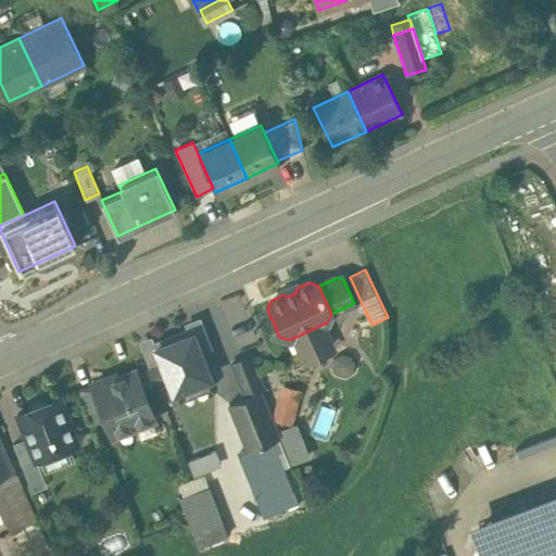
[(327,339),(321,325),(294,338),(301,352),(306,353),(326,344),(327,339)]
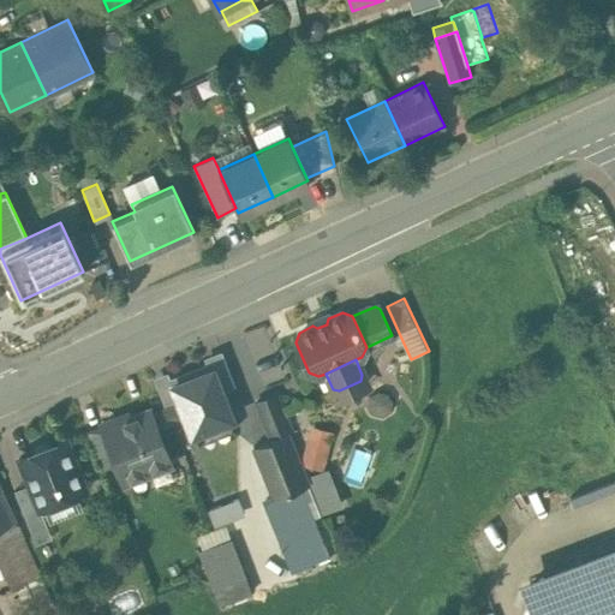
[(213,368),(172,384),(179,402),(184,416),(191,434),(232,418),(221,390),(218,381),(213,368)]
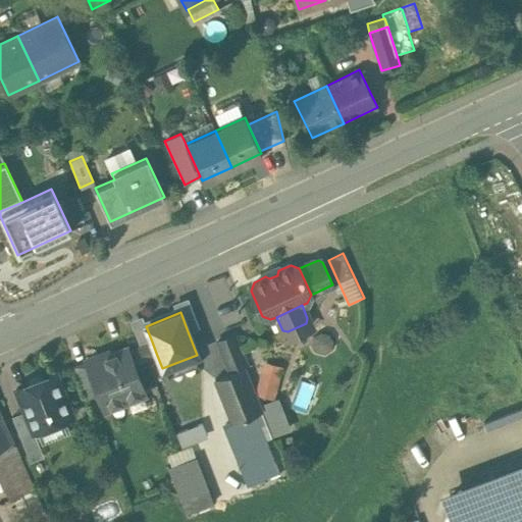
[(196,318),(185,323),(188,331),(199,327),(196,318)]
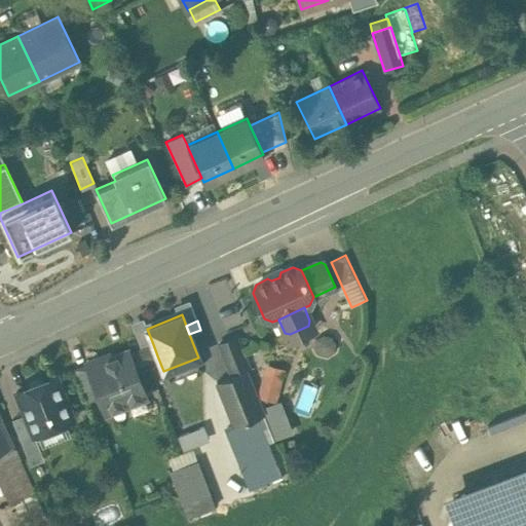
[(290,334),(285,333),(290,342),(314,331),(309,321),(308,326),(290,334)]
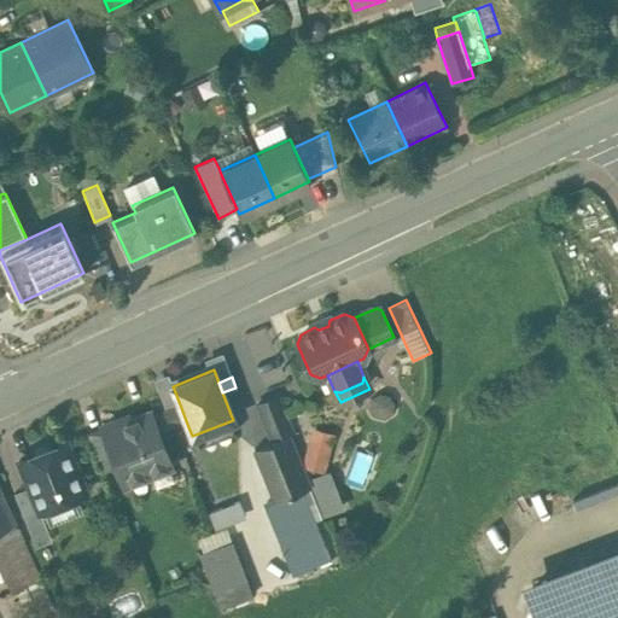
[(371,390),(348,402),(353,412),(375,400),(371,390)]
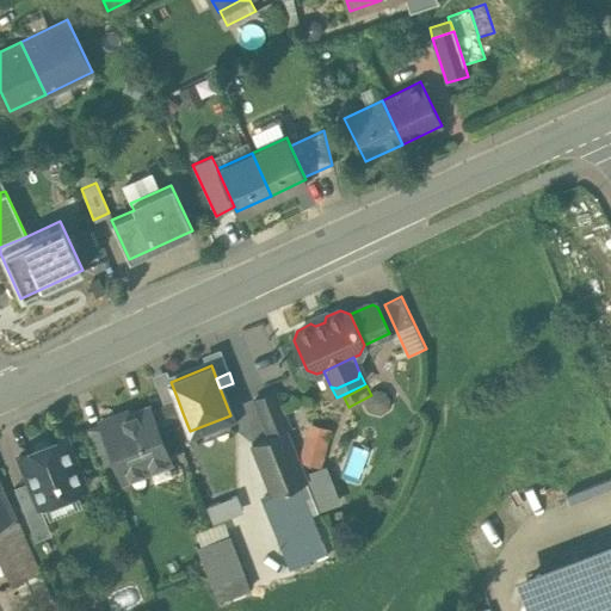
[(370,408),(389,408),(389,388),(370,388),(370,408)]
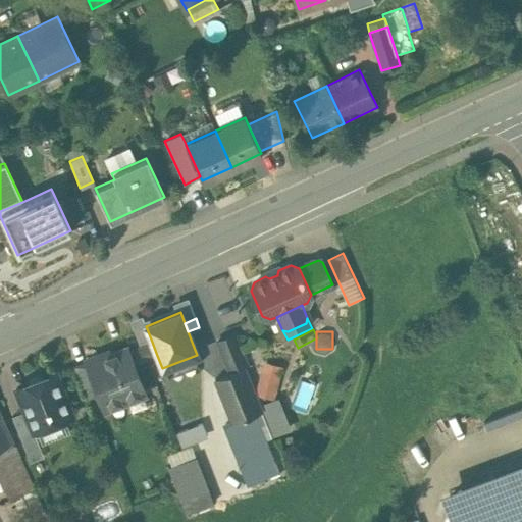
[(247,366),(235,334),(216,342),(229,373),(244,368),(247,366)]
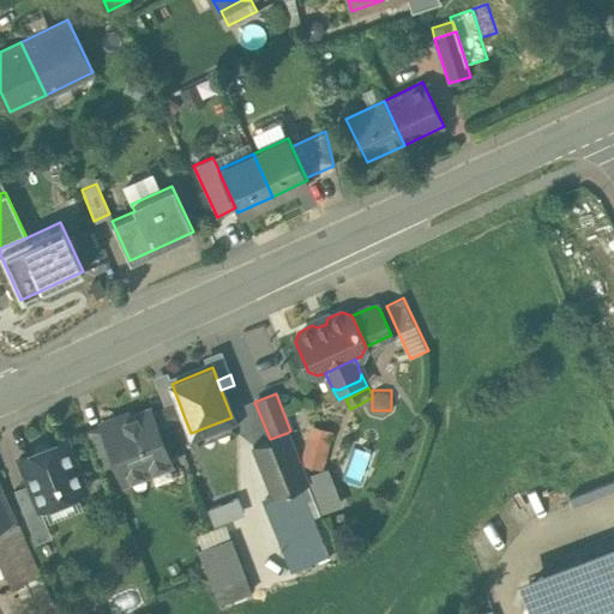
[(179,402),(164,407),(170,421),(181,416),(184,415),(179,402)]
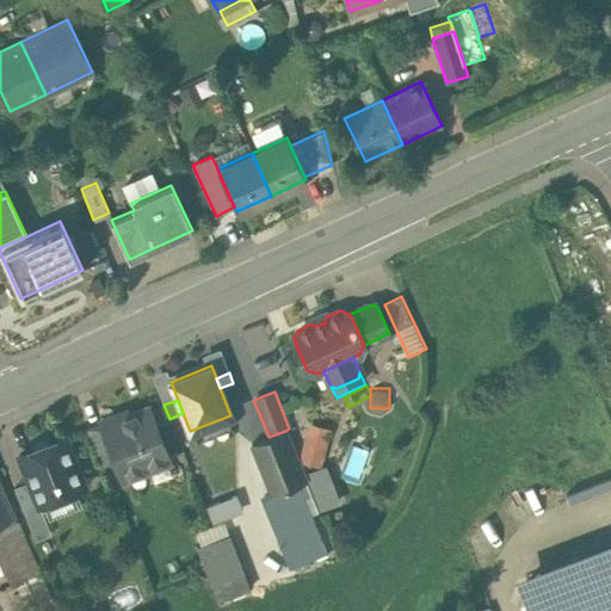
[(148,407),(127,415),(128,417),(117,421),(116,415),(102,421),(112,449),(111,449),(115,461),(122,479),(150,467),(147,460),(166,452),(148,407)]
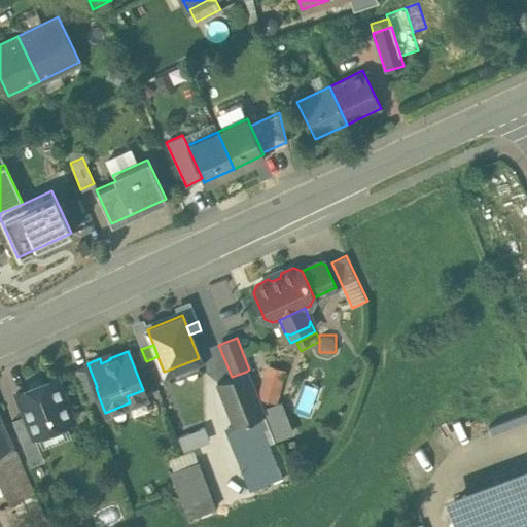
[(97,387),(88,363),(74,369),(88,401),(99,397),(96,387),(97,387)]
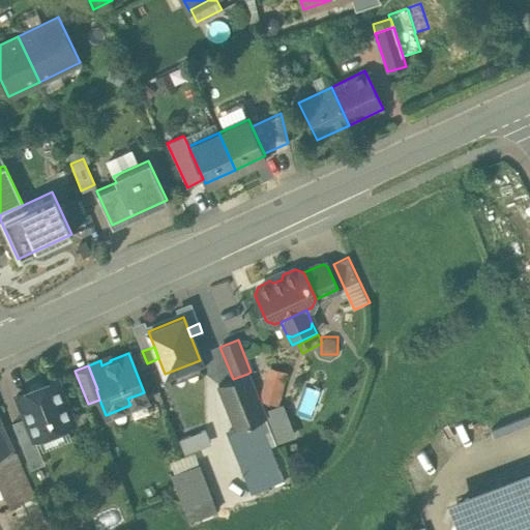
[(290,371),(270,366),(262,402),(283,406),(290,371)]
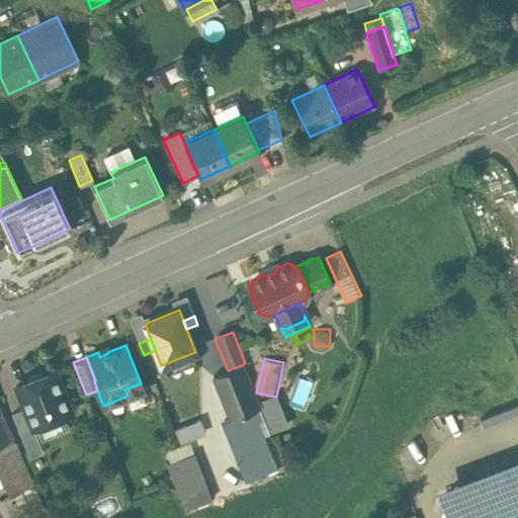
[(242,365),(228,370),(213,376),(231,419),(231,420),(251,412),(259,408),(242,365)]
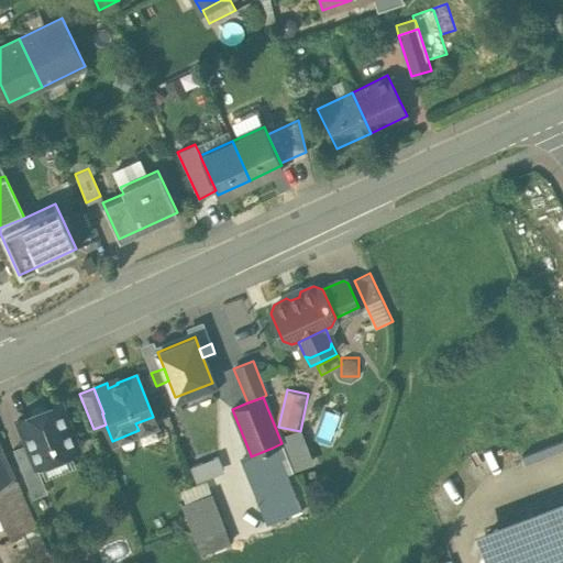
[(59,404),(48,409),(44,407),(32,411),(30,416),(19,420),(35,463),(77,446),(59,404)]
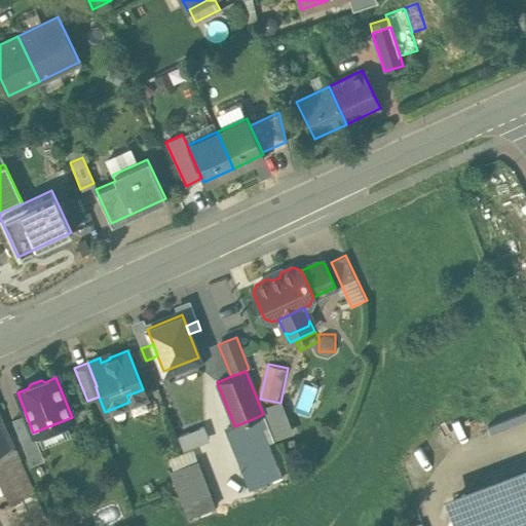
[(44,460),(25,414),(11,420),(30,466),(44,460)]
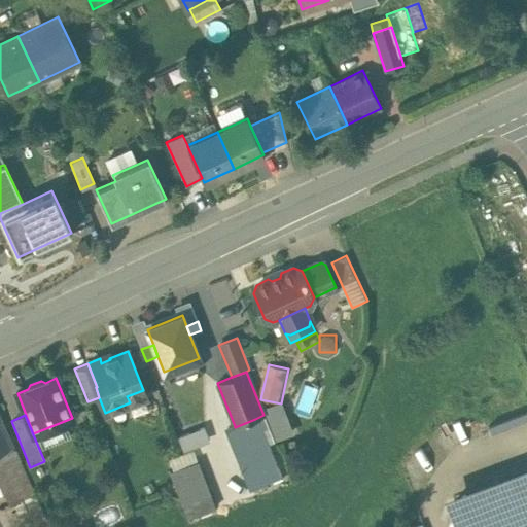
[(255,419),(235,427),(235,426),(226,429),(244,471),(272,460),(255,419)]
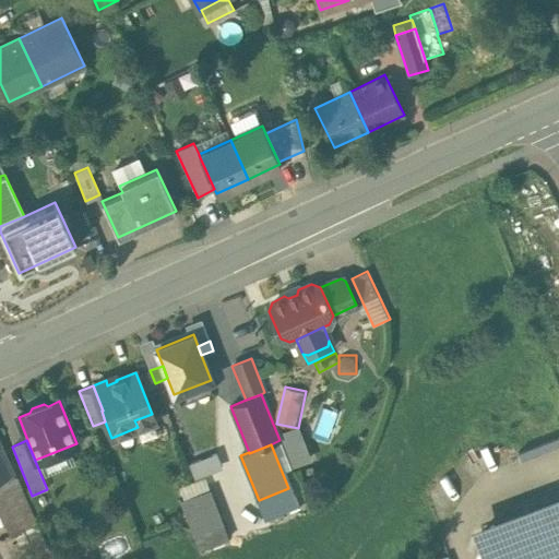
[(0,447),(0,477),(10,473),(11,473),(0,447)]
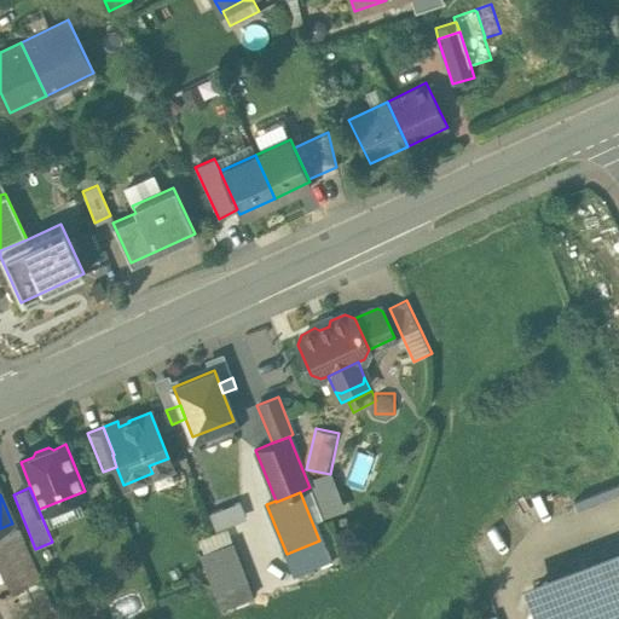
[(238,502),(210,514),(215,527),(244,516),(238,502)]
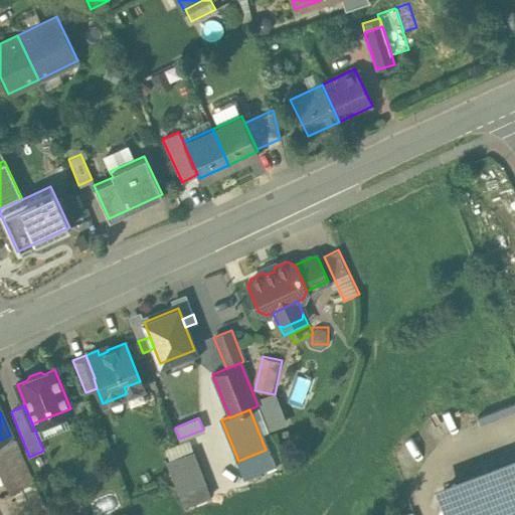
[(14,440),(0,446),(0,473),(8,493),(9,493),(21,488),(33,483),(14,440)]
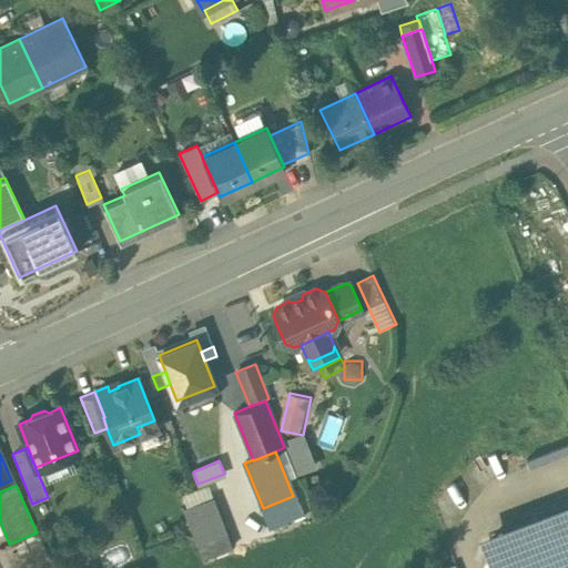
[(212,498),(183,509),(198,546),(226,535),(212,498)]
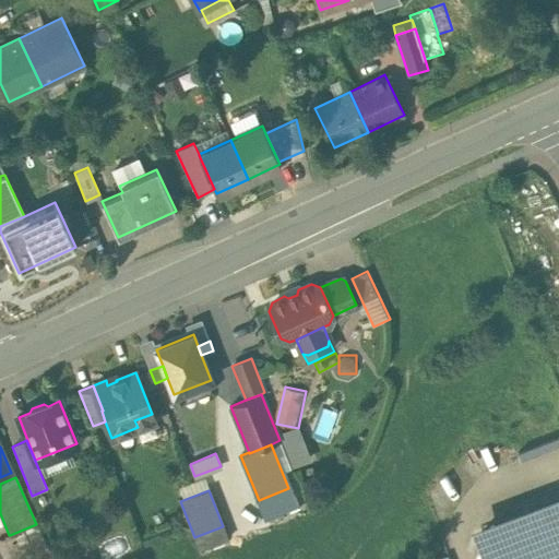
[(558,558),(558,499),(480,530),(491,558),(558,558)]
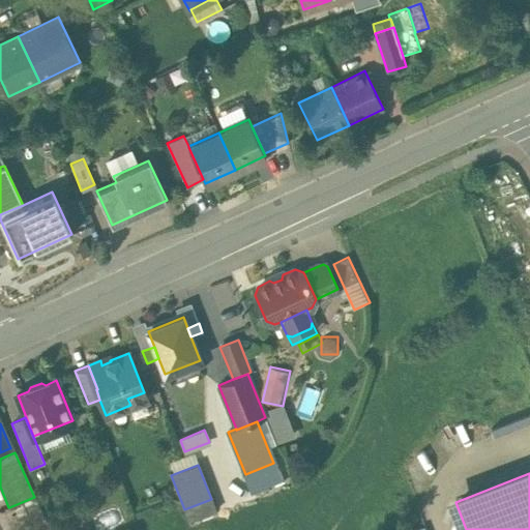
[(34,497),(22,502),(26,511),(38,506),(34,497)]
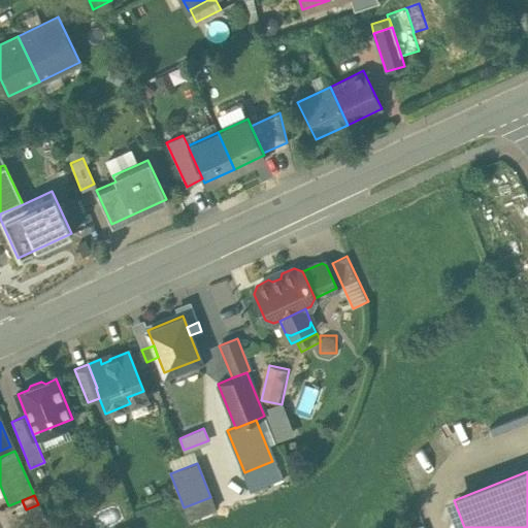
[(22,500),(9,505),(8,505),(0,508),(0,518),(4,527),(25,527),(33,525),(26,509),(22,500)]
